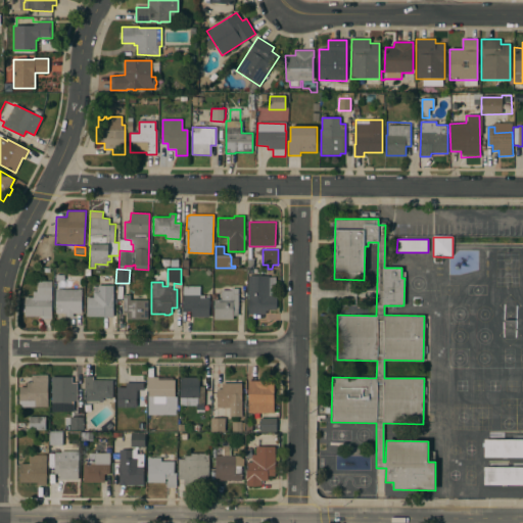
[(73,314),(73,317),(65,317),(65,314),(55,314),(55,275),(64,275),(64,276),(68,276),(68,279),(79,280),(79,286),(82,286),(81,289),(82,289),(82,314),(73,314)]
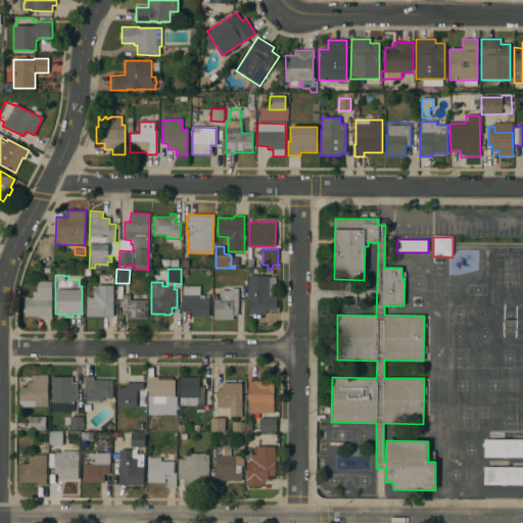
[(247,314),(248,276),(269,276),(269,295),(277,295),(277,308),(268,308),(268,311),(266,311),(266,315),(247,314)]
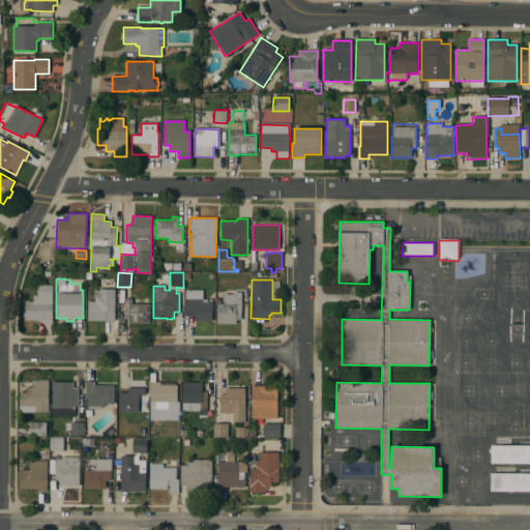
[(53,323),(41,323),(41,320),(25,320),(25,301),(33,301),(33,295),(37,295),(37,285),(53,285),(53,323)]
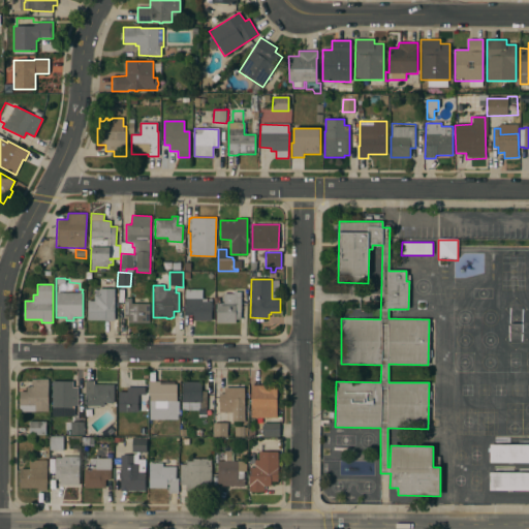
[(115,320),(87,320),(87,301),(94,301),(94,296),(99,296),(99,288),(115,288),(115,320)]
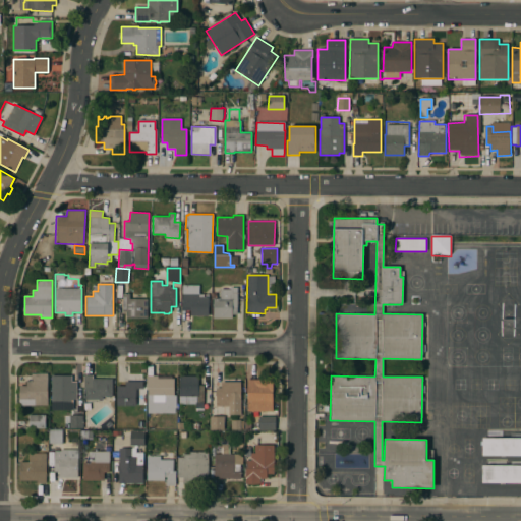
[(199,286),(199,297),(209,297),(208,315),(190,315),(190,306),(182,306),(182,286),(199,286)]
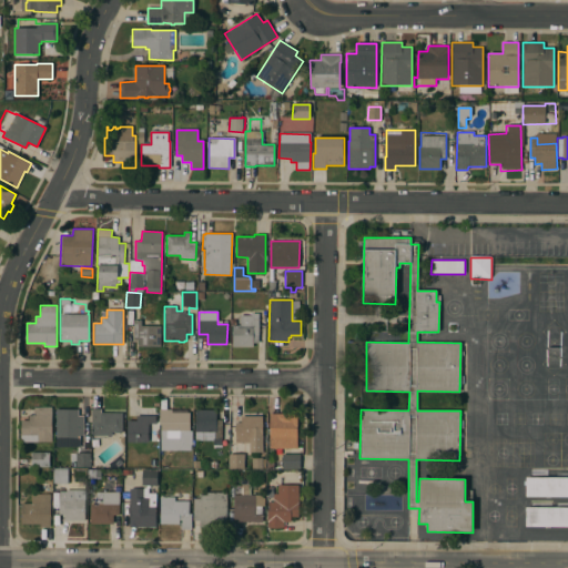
[(259,343),(253,343),(253,347),(232,347),(232,325),(240,325),(240,315),(251,315),(251,313),(259,313),(259,343)]
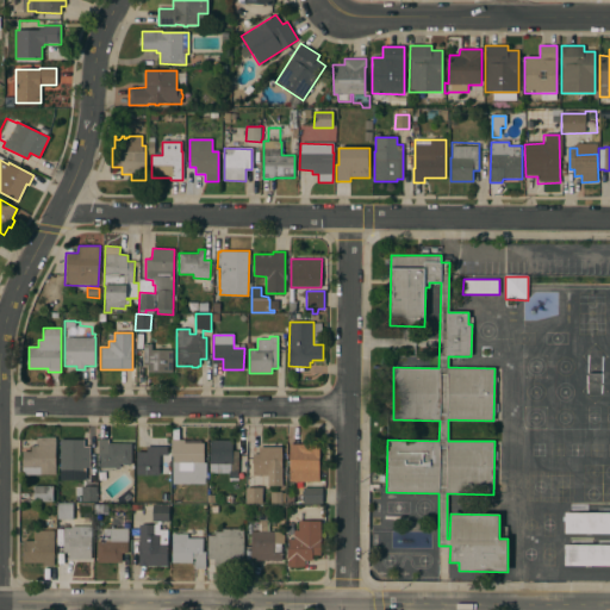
[(172,373),(149,372),(149,365),(143,365),(143,343),(151,344),(151,349),(173,350),(172,373)]
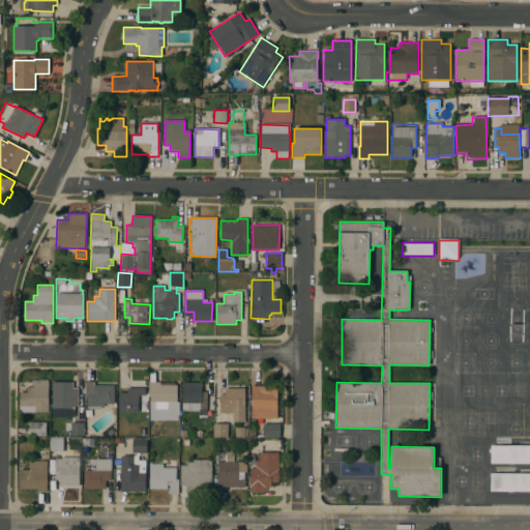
[(145,412),(118,413),(118,392),(127,392),(127,387),(131,387),(131,380),(145,380),(145,412)]
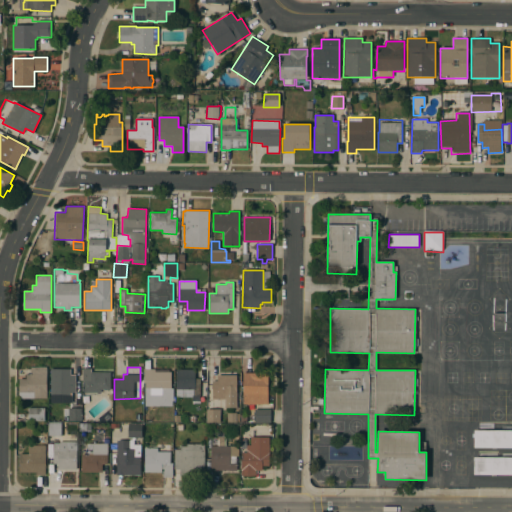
[(110,390),(100,389),(100,393),(97,393),(97,397),(84,397),(84,382),(82,382),(82,368),(91,369),(91,372),(110,372),(110,390)]
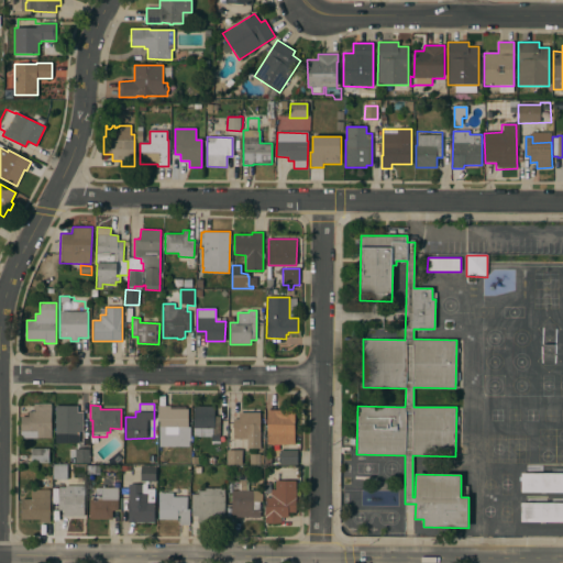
[(21,438),(21,417),(29,417),(29,411),(33,411),(33,406),(52,406),(52,438),(21,438)]
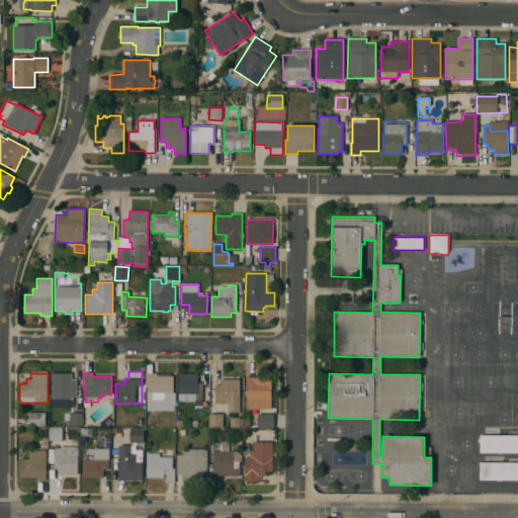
[(51,373),(72,373),(72,378),(81,379),(81,393),(76,393),(76,398),(72,398),(72,400),(51,400),(51,373)]
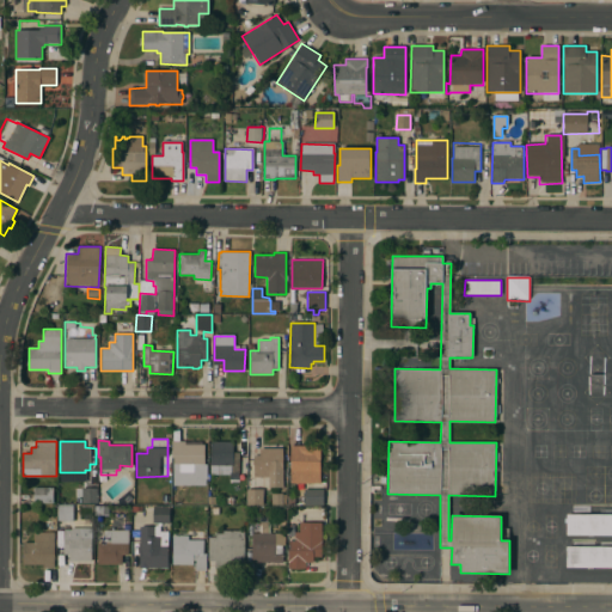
[(173,458),(171,458),(172,441),(204,441),(204,464),(207,464),(207,479),(196,479),(196,482),(190,482),(190,485),(173,485),(173,458)]
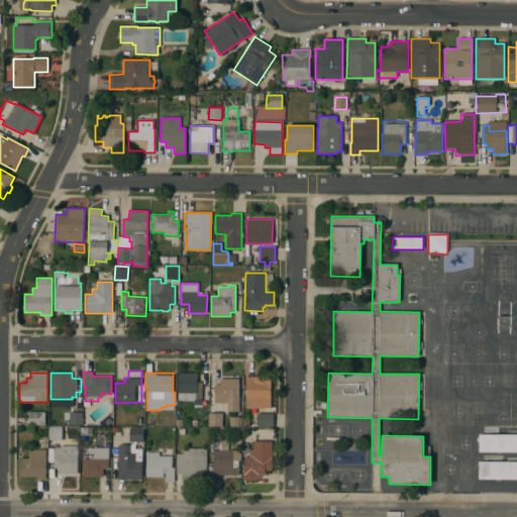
[(178,373),(197,374),(196,382),(202,382),(201,400),(194,400),(194,401),(178,401),(178,373)]
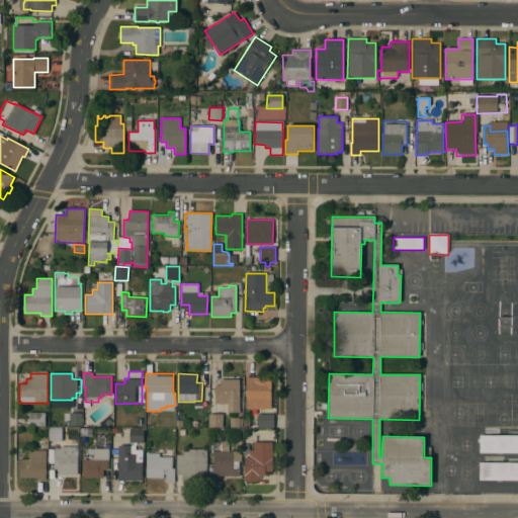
[(246,377),(271,377),(271,409),(246,409),(246,377)]
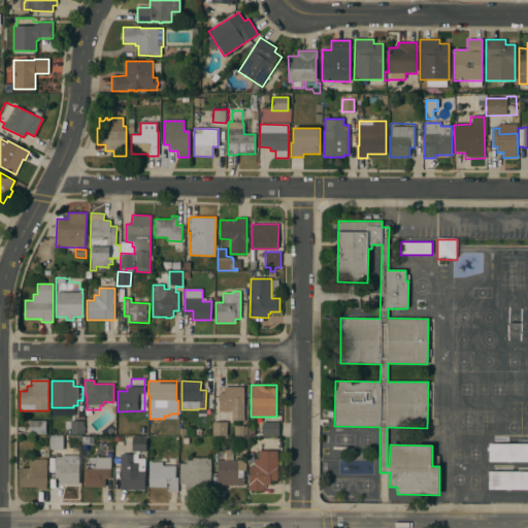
[(243,421),(232,421),(232,411),(219,411),(219,393),(224,393),(224,387),(243,387),(243,421)]
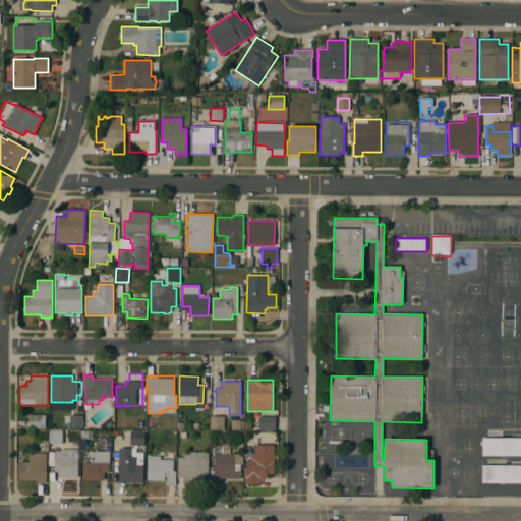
[(46,415),(46,428),(29,428),(29,415),(46,415)]
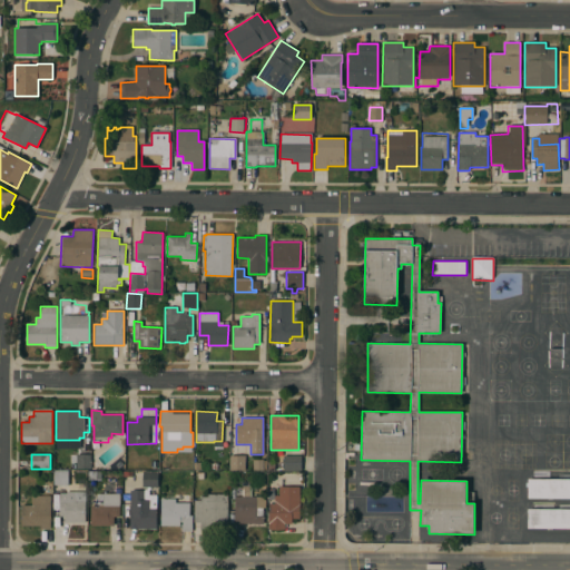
[(90,454),(90,469),(68,469),(68,454),(90,454)]
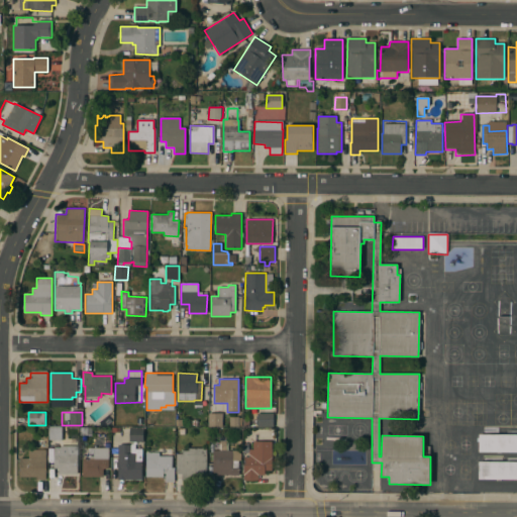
[(208,413),(222,413),(222,427),(208,427),(208,413)]
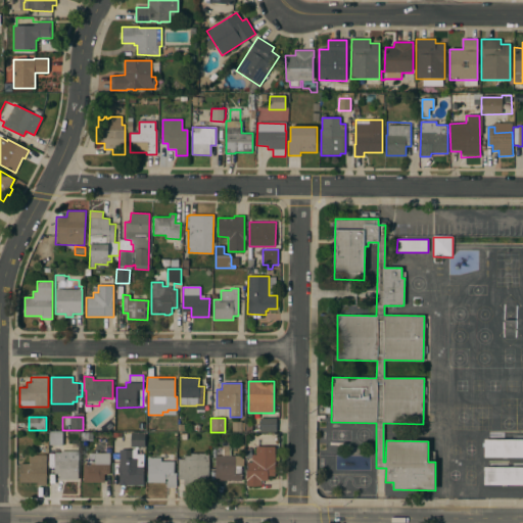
[(276,418),(276,431),(259,431),(259,418),(276,418)]
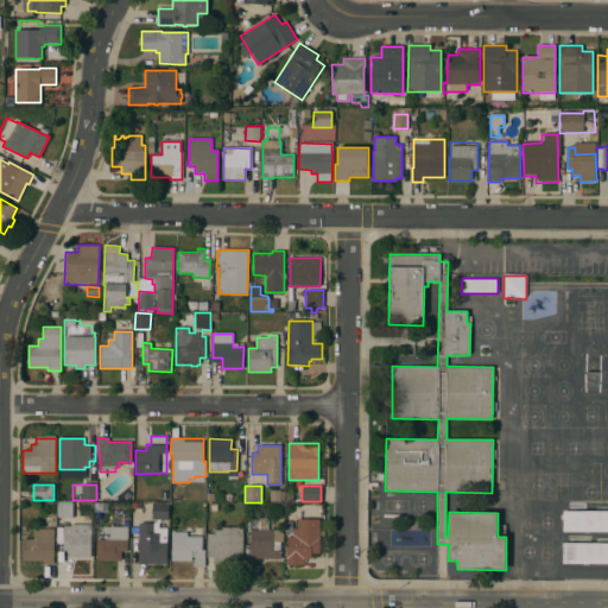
[(270,504),(271,492),(282,492),(282,504),(270,504)]
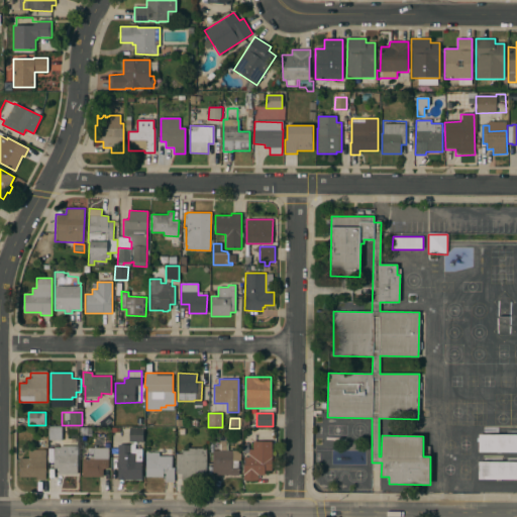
[(48,439),(48,426),(62,426),(62,440),(48,439)]
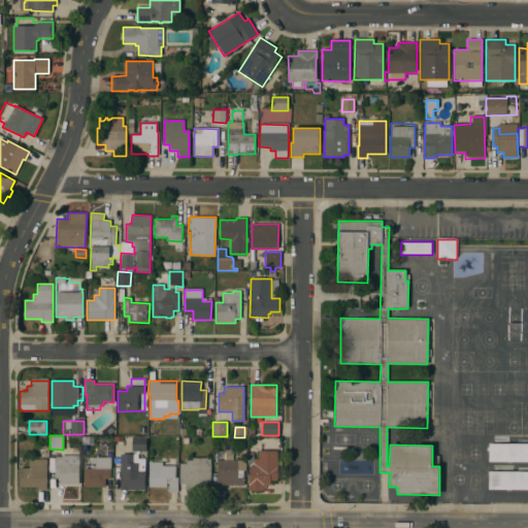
[(146,437),(146,452),(132,451),(132,437),(146,437)]
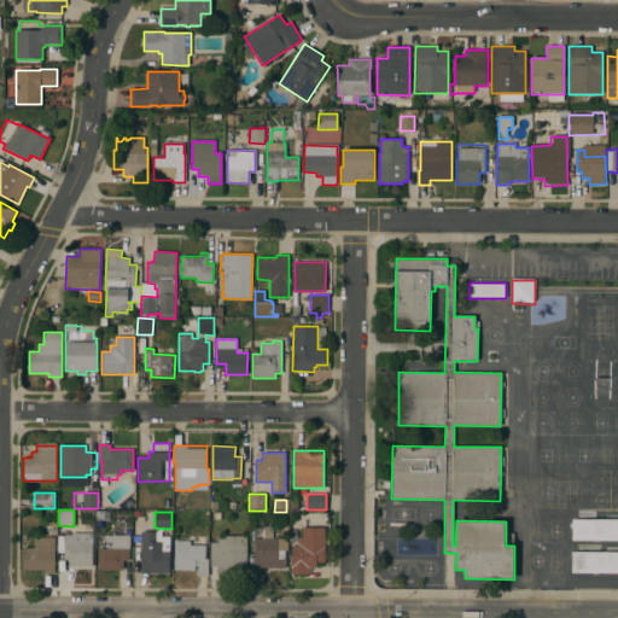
[(617,519),(617,541),(572,541),(572,519),(617,519)]
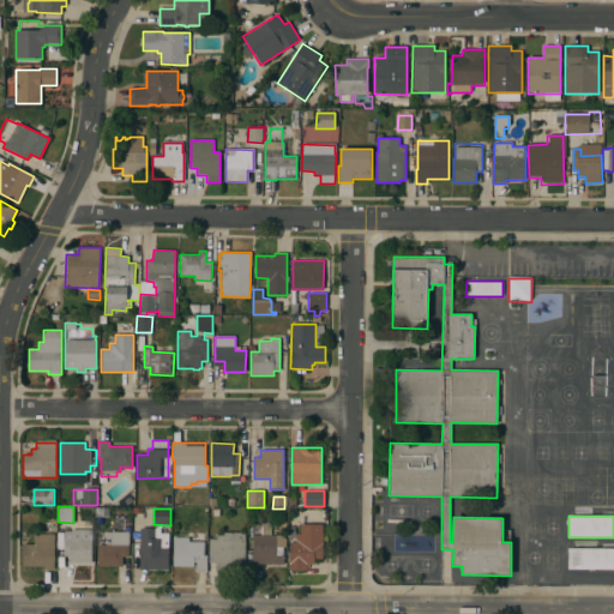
[(253,564),(253,535),(262,535),(262,519),(269,519),(269,535),(286,535),(286,547),(283,547),(283,564),(253,564)]
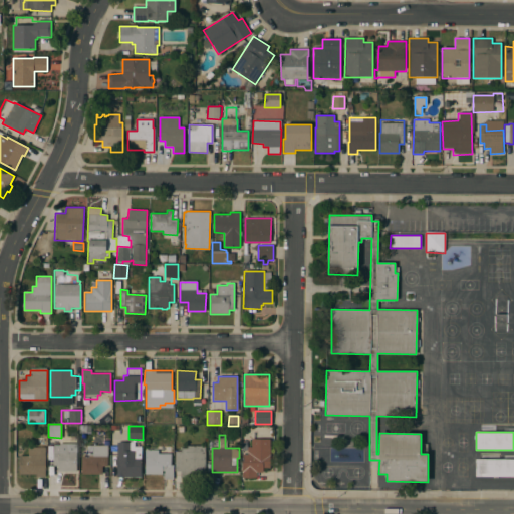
[(145,450),(157,450),(157,439),(170,440),(170,453),(171,453),(171,465),(174,465),(173,479),(164,479),(164,468),(163,468),(162,475),(145,475),(145,450)]
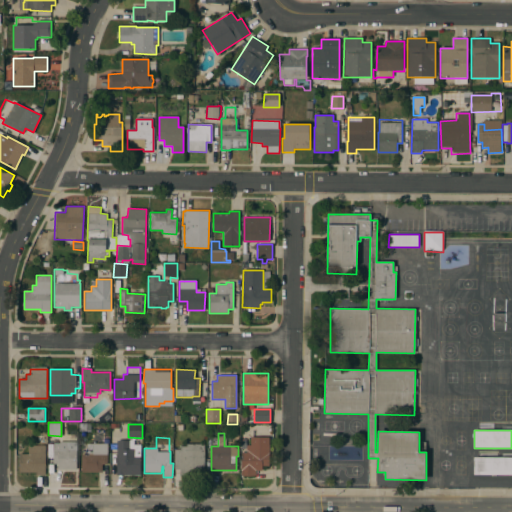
[(250,445),(250,437),(269,437),(269,466),(262,466),(262,471),(255,471),(255,476),(241,476),(242,452),(246,452),(246,445),(250,445)]
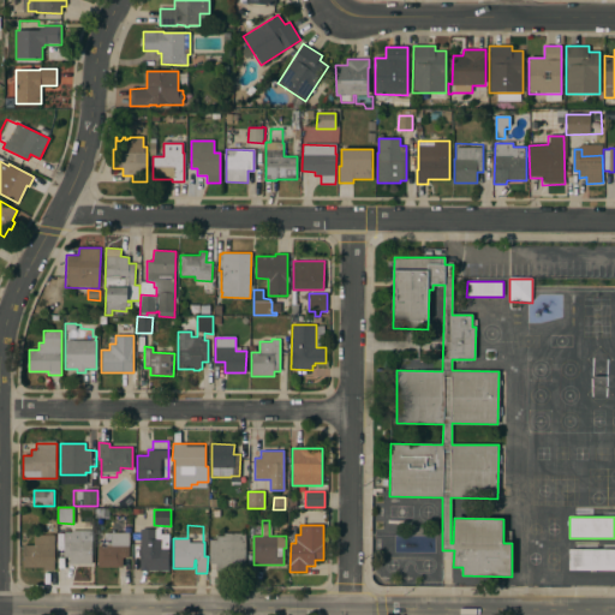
[(168,571),(139,571),(139,529),(156,529),(156,539),(168,539),(168,571)]
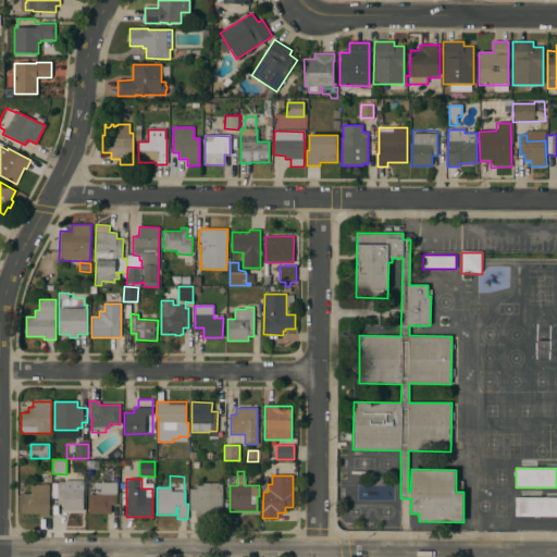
[(62,510),(62,505),(58,505),(58,484),(64,484),(64,481),(83,481),(83,510),(62,510)]
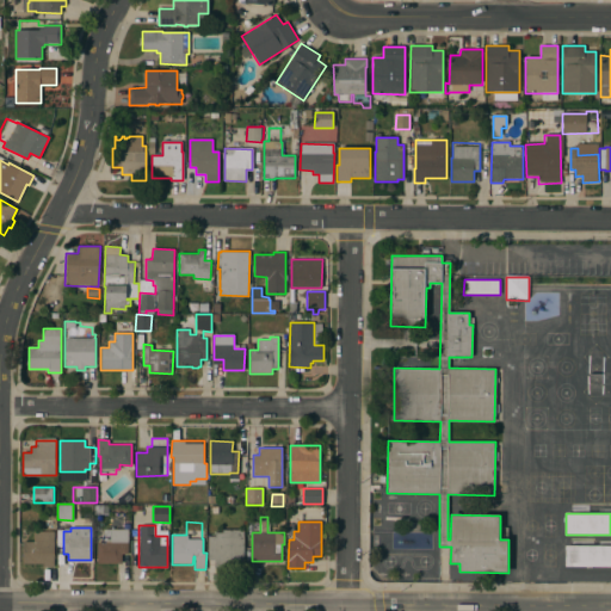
[(97,563),(97,542),(110,542),(110,530),(128,530),(128,554),(122,554),(122,563),(97,563)]
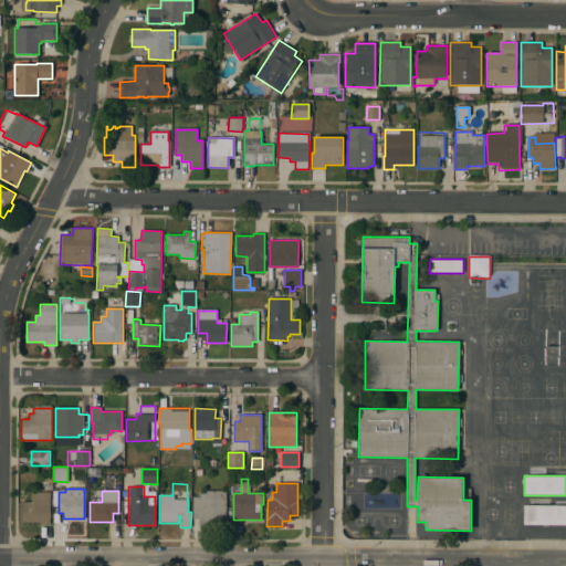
[(199,525),(199,519),(192,519),(192,496),(199,496),(199,493),(206,493),(206,491),(226,491),(226,525),(199,525)]
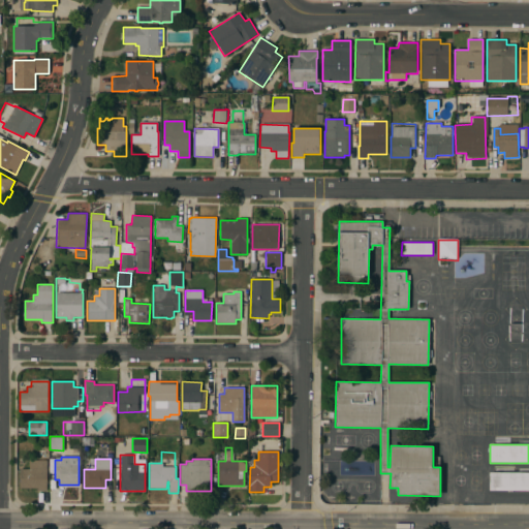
[(47,491),(37,491),(37,488),(20,488),(20,469),(29,469),(29,460),(47,460),(47,491)]
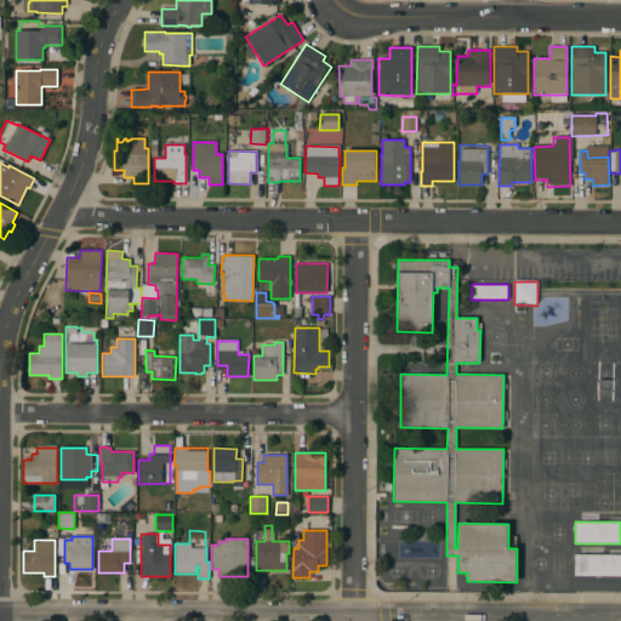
[(620,554),(620,575),(575,575),(575,554),(620,554)]
